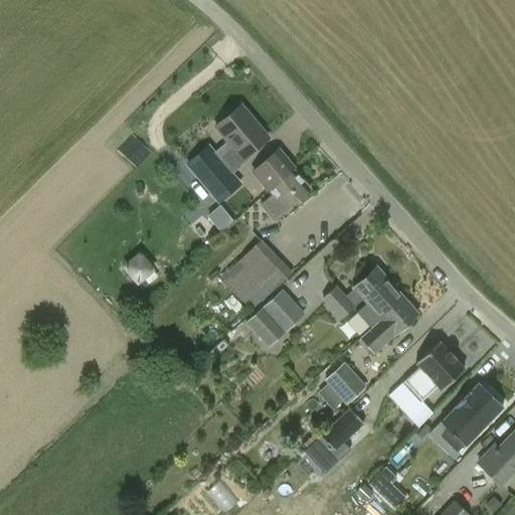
[(239,108),(215,127),(231,146),(226,149),(238,163),(267,140),(239,108)]
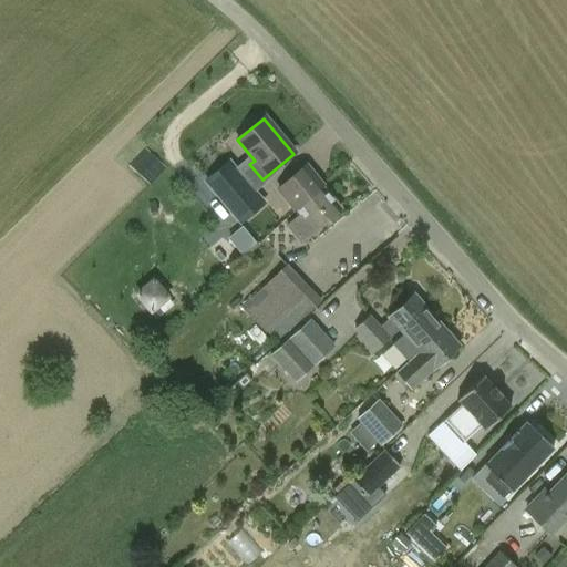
[(305,167),(279,188),(301,215),(287,226),(299,240),(339,207),(305,167)]
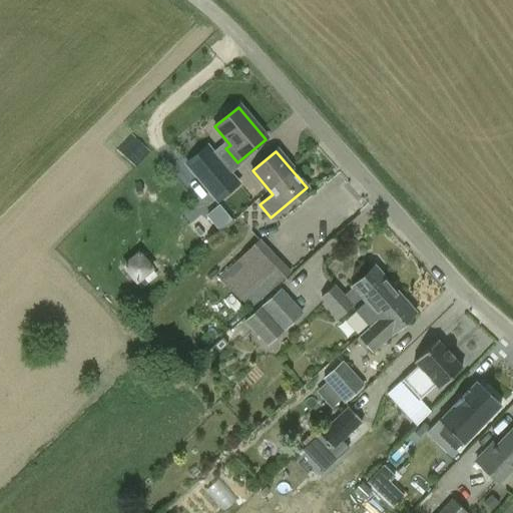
[(218,204),(205,214),(218,230),(230,219),(218,204)]
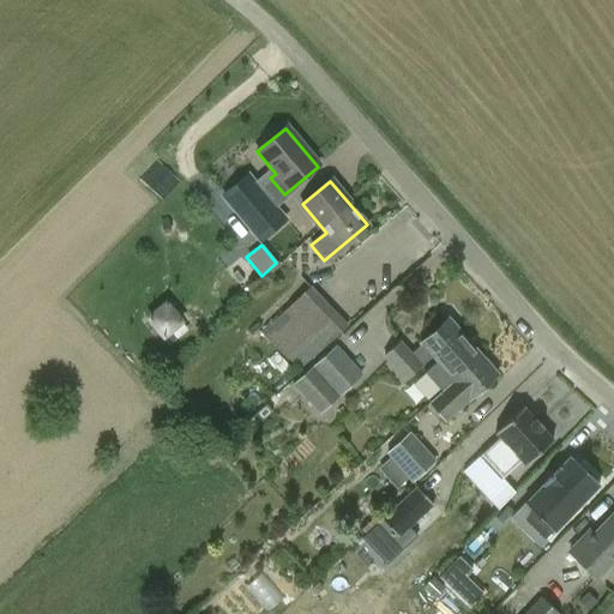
[(348,326),(309,287),(262,332),(300,372),(348,326)]
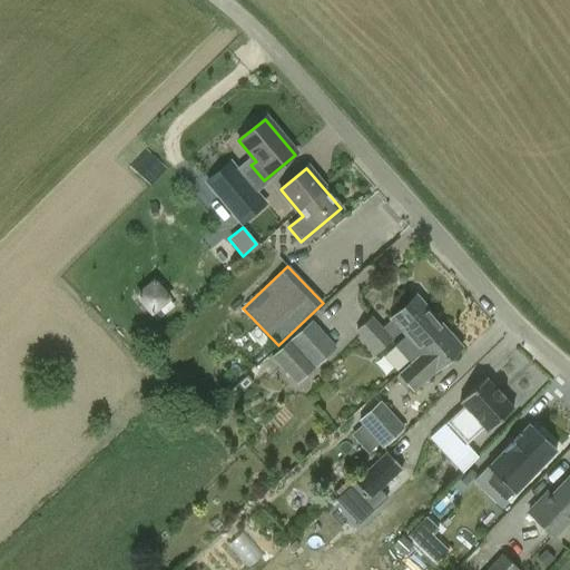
[(153,277),(130,293),(148,320),(170,304),(153,277)]
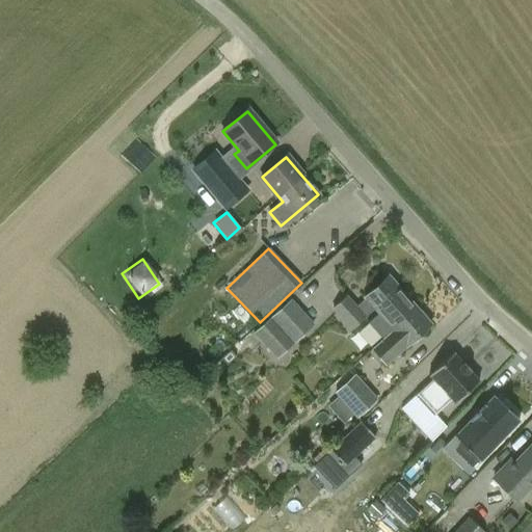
[(372,310),(376,315),(368,323),(381,339),(417,309),(389,276),(355,306),(347,295),(330,309),(349,329),(372,310)]
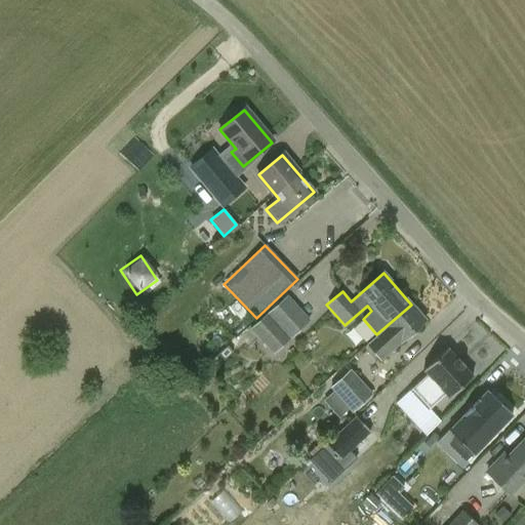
[(310,322),(287,295),(249,328),(272,354),(310,322)]
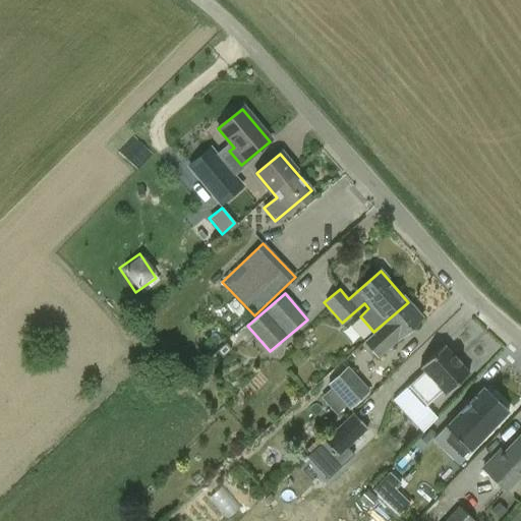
[(421,317),(408,302),(373,332),(363,341),(377,357),(398,339),(397,338),(421,317)]
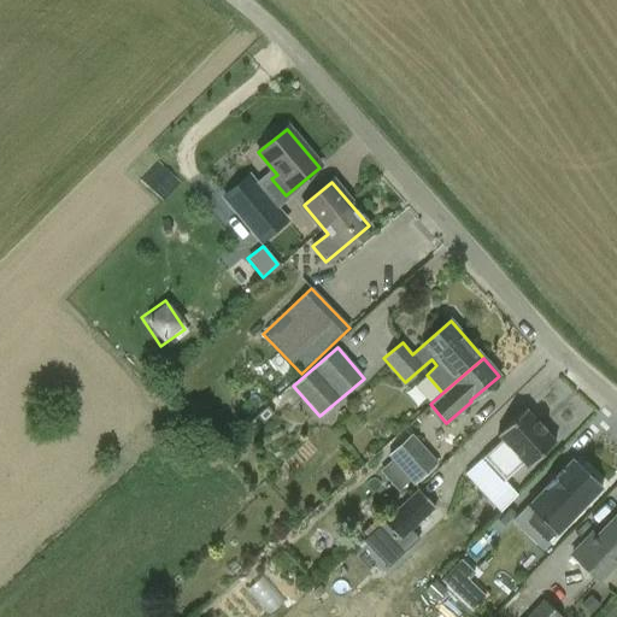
[(500,440),(480,458),(481,459),(483,458),(501,480),(503,481),(504,480),(522,463),(527,468),(554,442),(544,430),(545,429),(544,428),(542,429),(536,422),(538,421),(536,419),(535,421),(524,409),(497,435),(500,440)]
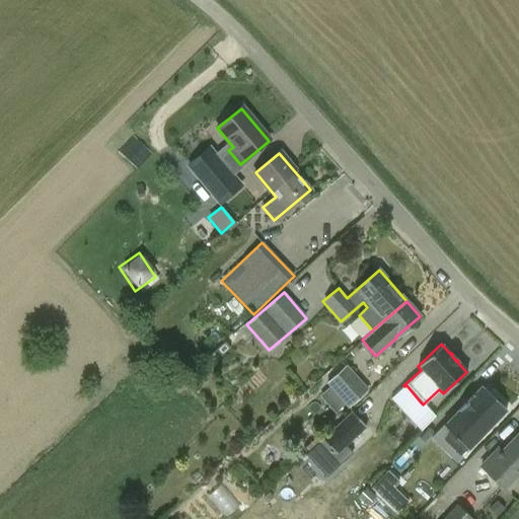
[(369,390),(346,365),(325,383),(348,409),(369,390)]
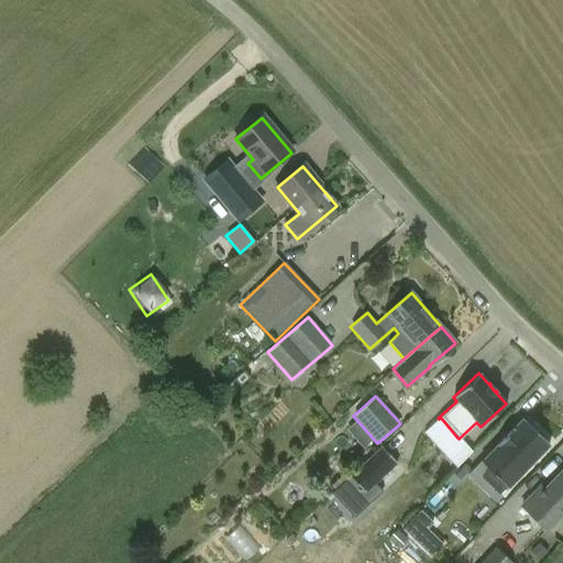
[(508,489),(550,445),(521,418),(479,462),(508,489)]
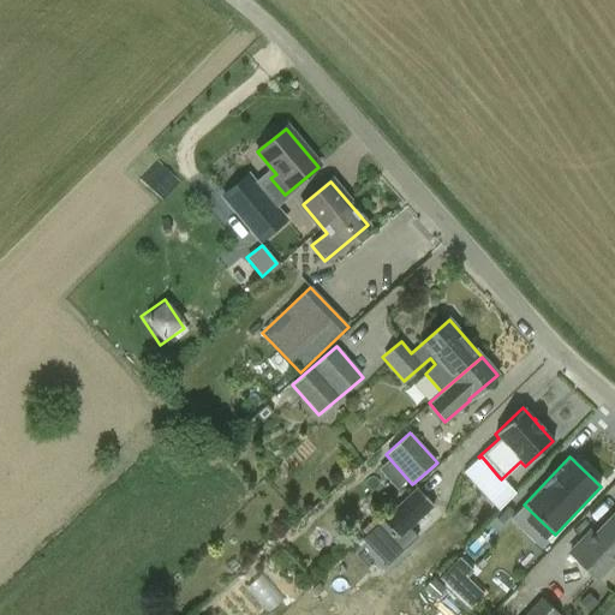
[(501,479),(500,478),(483,496),(499,512),(517,493),(502,478),(501,479)]
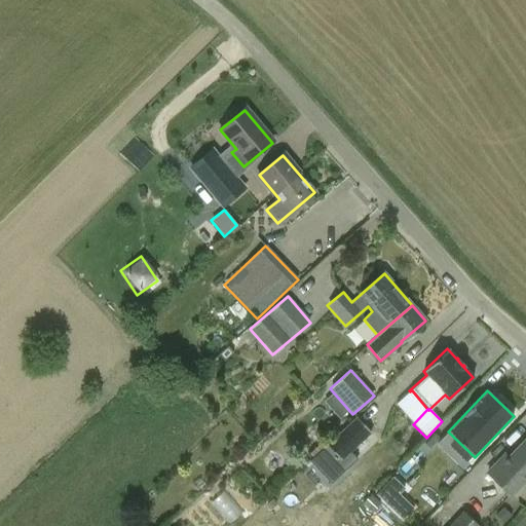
[(355,417),(326,445),(341,461),(371,434),(355,417)]
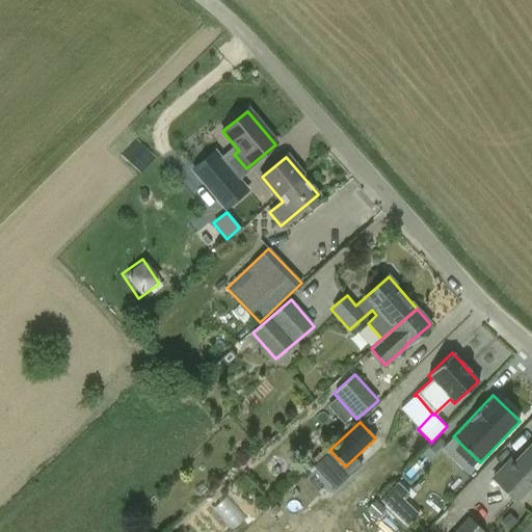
[(505,464),(493,478),(515,500),(531,482),(531,447),(530,446),(509,469),(505,464)]
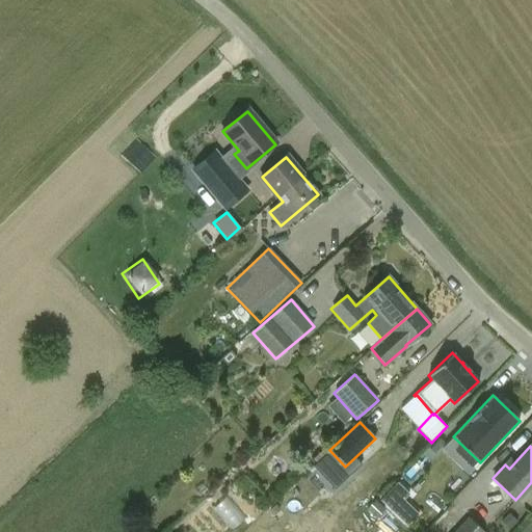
[(409,466),(380,496),(398,513),(427,483),(409,466)]
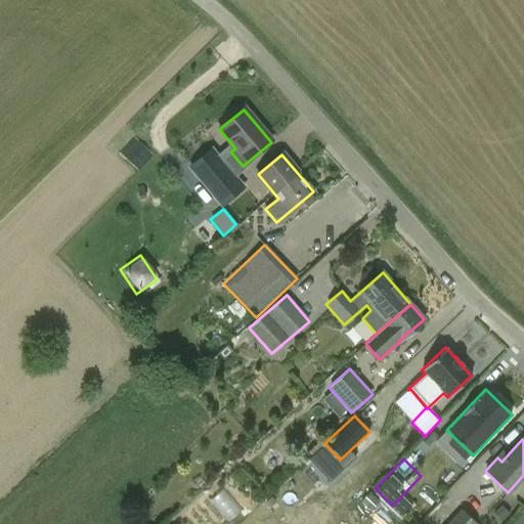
[(367,511),(381,501),(372,489),(359,498),(367,511)]
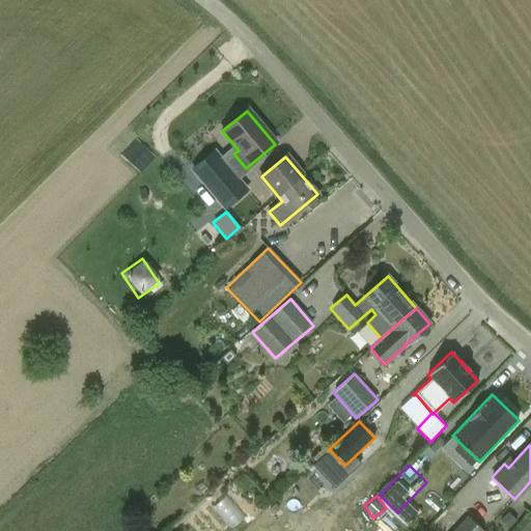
[(225,497),(215,505),(231,526),(242,518),(225,497)]
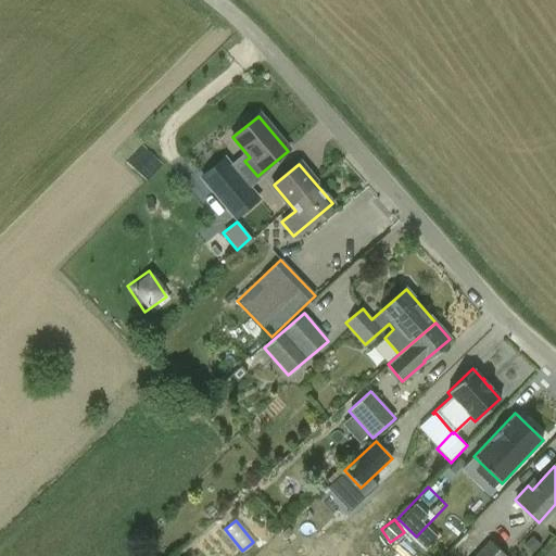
[(505,555),(490,540),(474,555),(505,555)]
